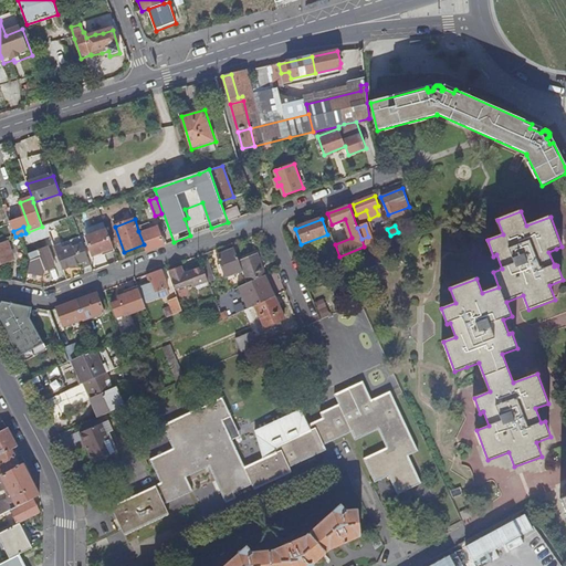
[(116,263),(119,262),(107,228),(97,232),(97,233),(86,238),(93,255),(102,252),(103,255),(112,252),(116,263)]
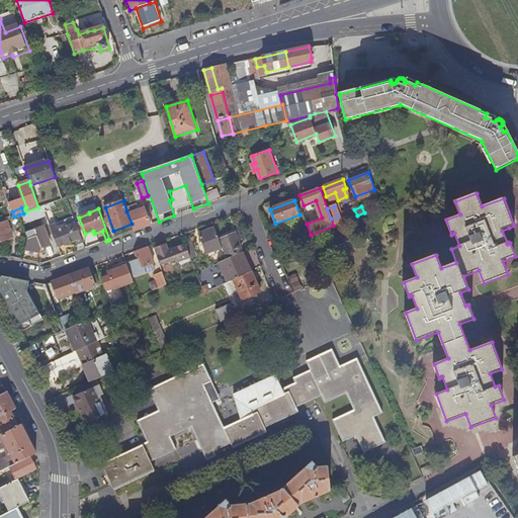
[(134,231),(150,225),(144,208),(132,213),(131,210),(126,211),(132,224),(134,231)]
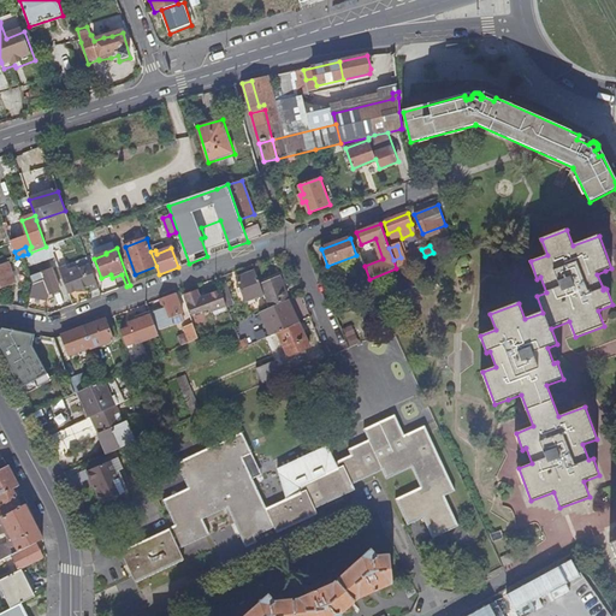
[(88,259),(67,266),(70,271),(76,268),(77,270),(90,265),(88,259)]
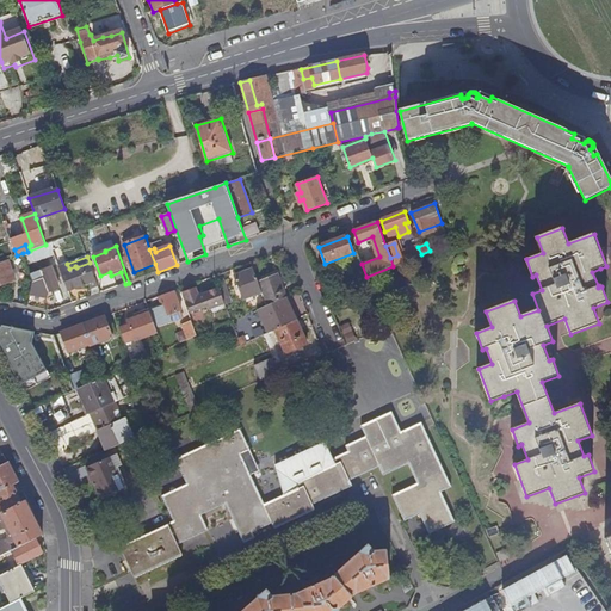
[(340,288),(366,277),(362,264),(359,258),(349,263),(353,276),(345,279),(346,281),(338,284),(340,288)]
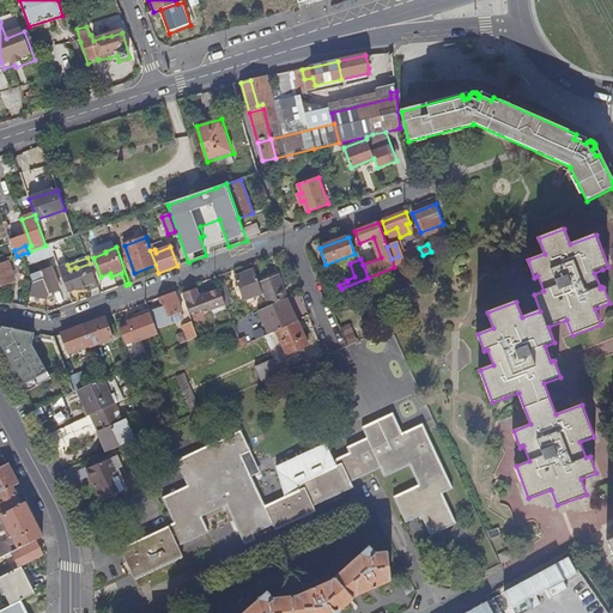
[(8,261),(6,262),(12,283),(16,281),(8,261)]
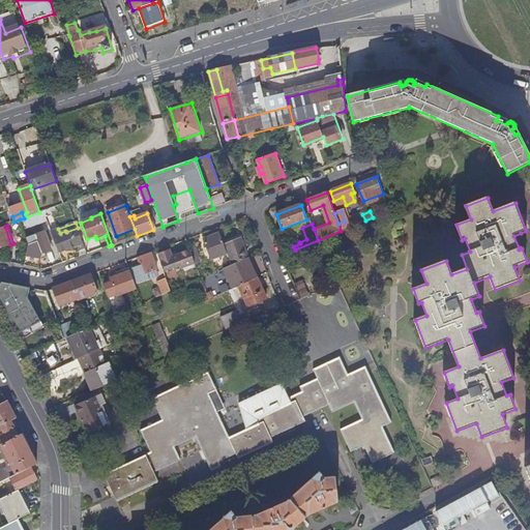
[(0,247),(10,244),(5,227),(0,228),(0,247)]
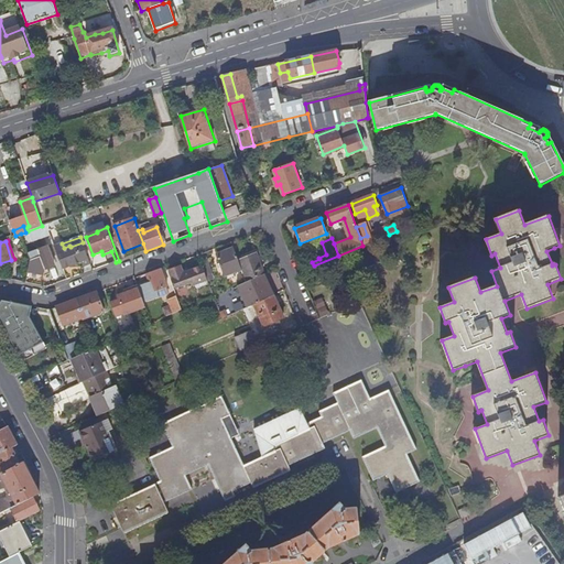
[(90,264),(83,242),(71,247),(69,246),(64,248),(62,243),(55,247),(63,269),(82,262),(84,267),(90,264)]
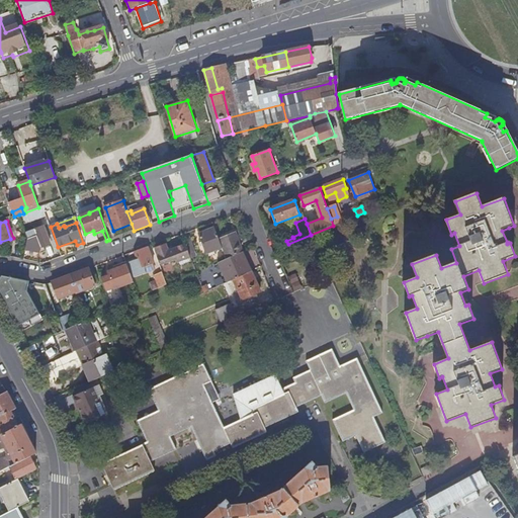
[(44,226),(25,233),(28,239),(26,250),(42,253),(46,251),(44,247),(51,245),(44,226)]
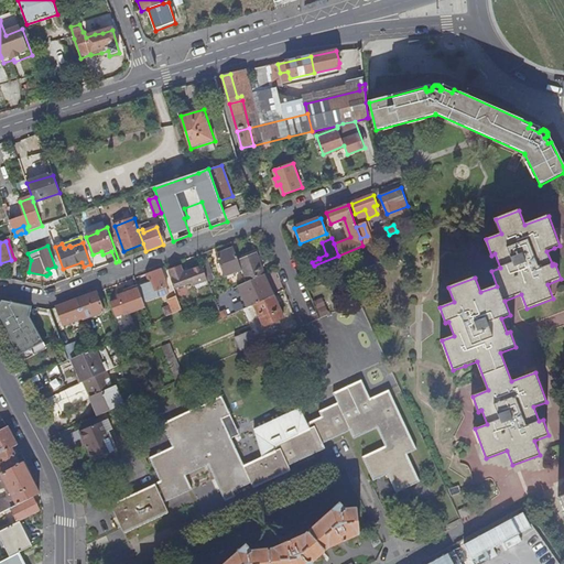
[(239,260),(234,248),(217,255),(219,261),(221,267),(225,277),(227,275),(232,273),(242,270),(239,260)]
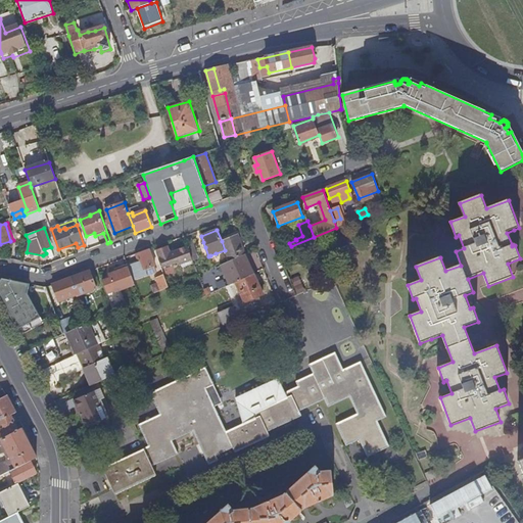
[(238,235),(222,241),(225,250),(229,263),(245,254),(246,254),(238,235)]
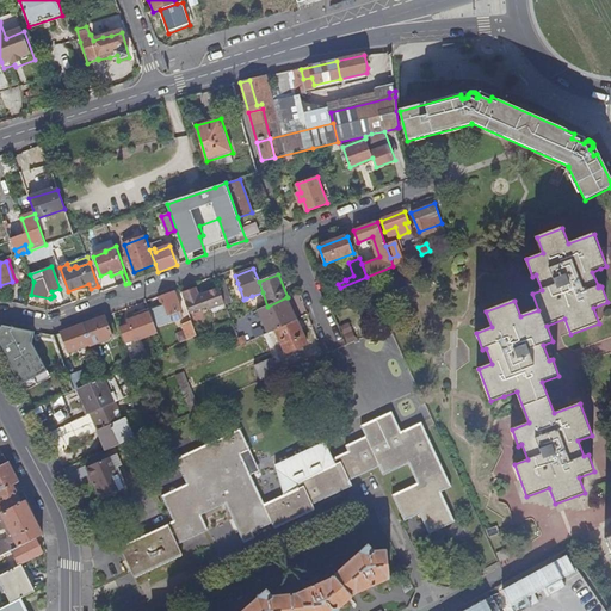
[(331,278),(321,282),(326,295),(335,290),(331,278)]
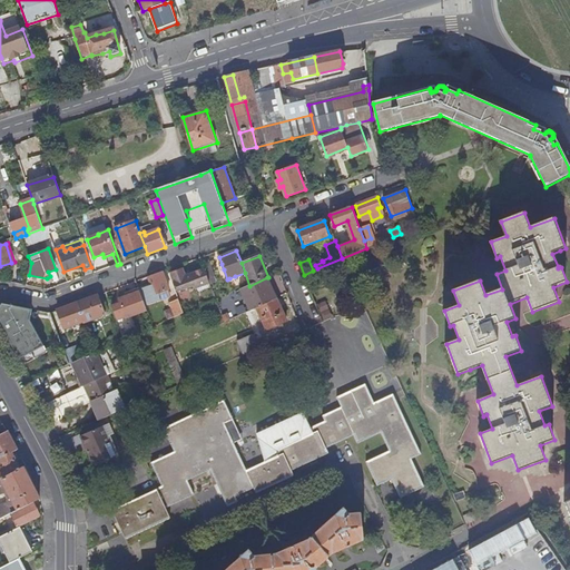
[(216,282),(208,262),(203,264),(205,269),(210,284),(216,282)]
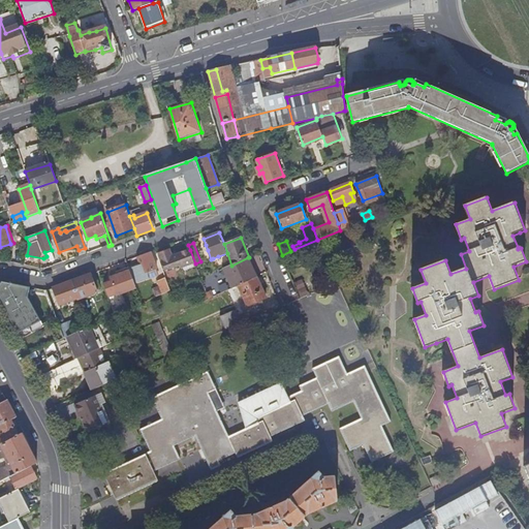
[(195,263),(190,250),(177,254),(172,256),(170,254),(169,250),(159,254),(165,271),(181,265),(182,271),(195,266),(195,263)]
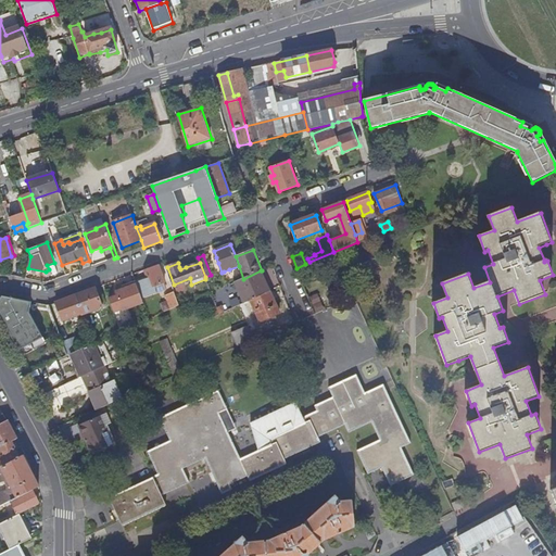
[(140,292),(142,299),(158,293),(155,287),(165,282),(159,265),(148,269),(151,278),(139,281),(142,291),(140,292)]
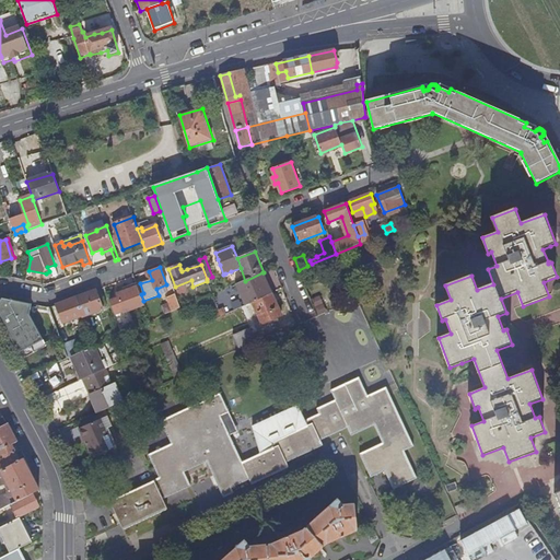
[(272,294),(263,272),(245,281),(236,284),(245,306),(252,303),(272,294)]
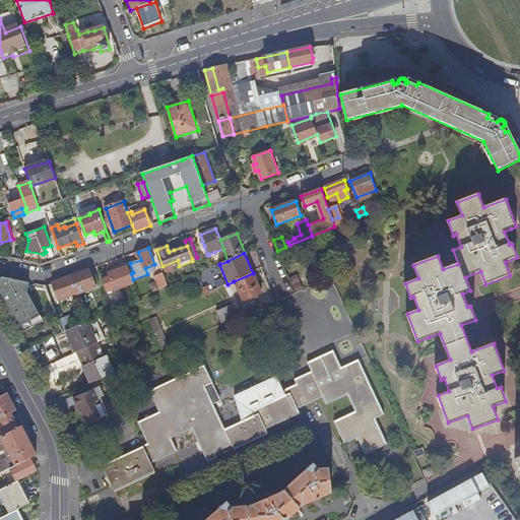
[(115,289),(115,290),(135,283),(133,279),(131,273),(129,266),(110,274),(111,277),(102,280),(107,293),(115,289)]
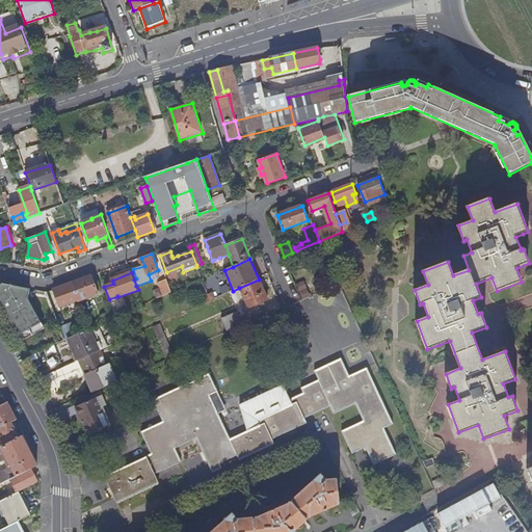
[(91,275),(73,283),(79,299),(79,300),(99,293),(91,275)]
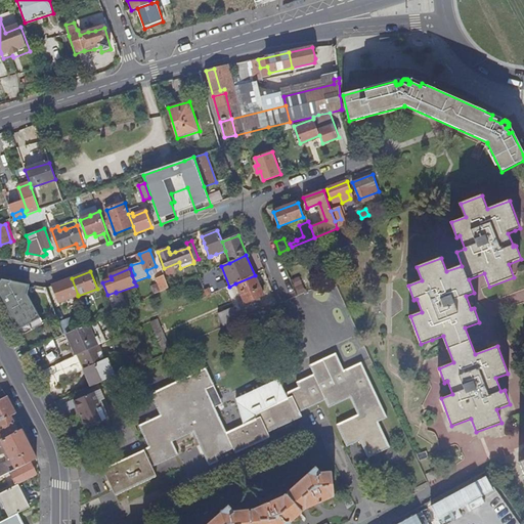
[(157,278),(162,293),(169,289),(164,275),(157,278)]
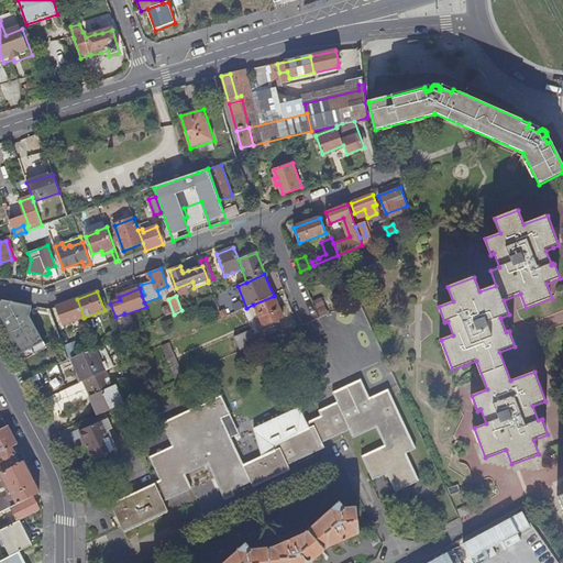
[(284,318),(274,296),(253,305),(263,327),(284,318)]
